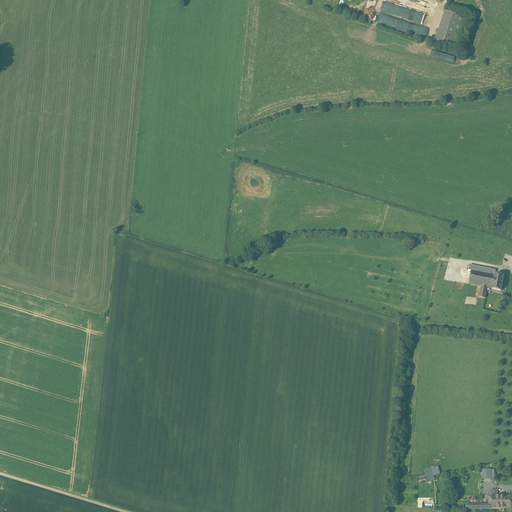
[(385,0),(424,13),(426,0),(385,0)]
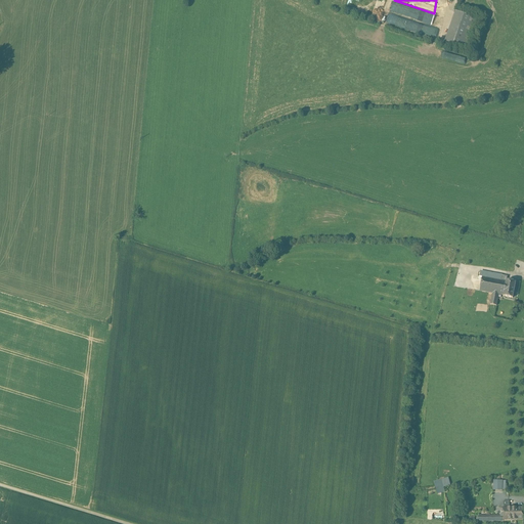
[(478,20),(455,12),(445,41),(467,49),(478,20)]
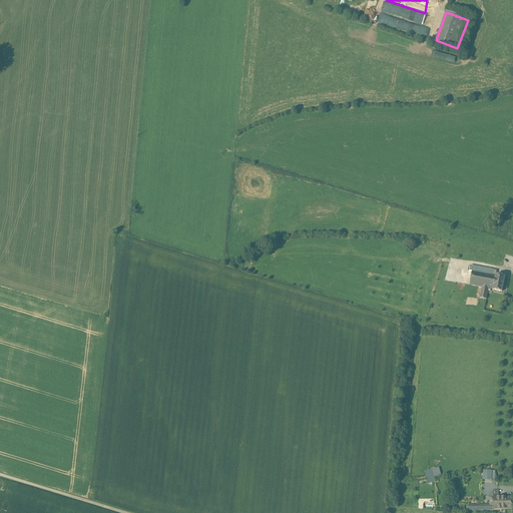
[(402,20),(378,14),(376,22),(399,28),(402,20)]
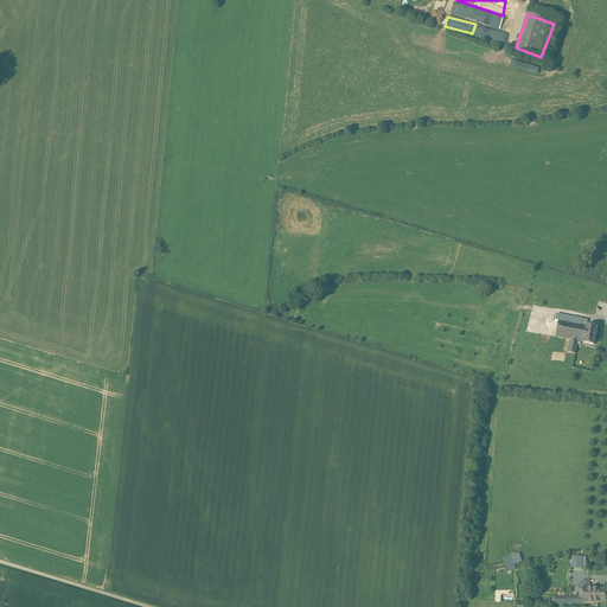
[(581,325),(560,321),(558,321),(558,325),(556,325),(555,330),(547,328),(544,334),(556,337),(556,338),(557,338),(570,340),(568,353),(575,355),(577,342),(583,343),(587,326),(581,325)]
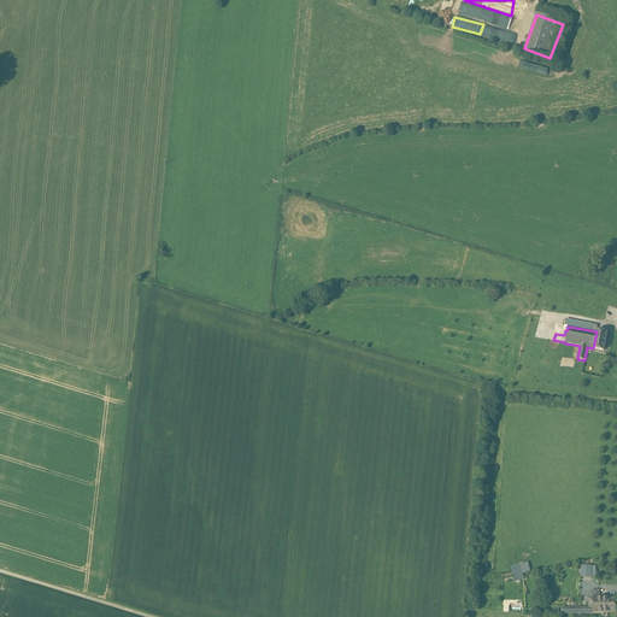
[(598,330),(597,330),(597,331),(593,348),(604,351),(607,333),(598,330)]
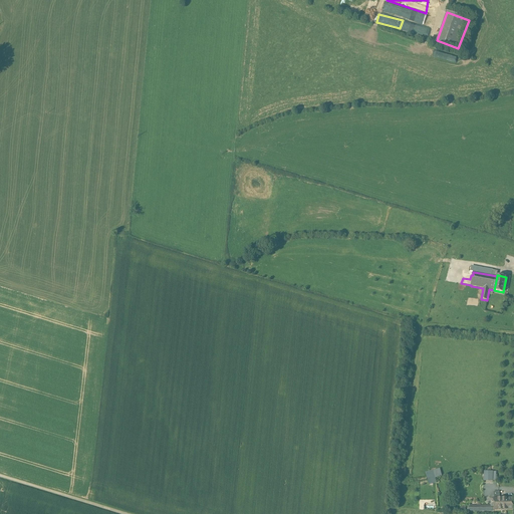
[(426,472),(429,485),(437,482),(436,478),(442,476),(440,468),(426,472)]
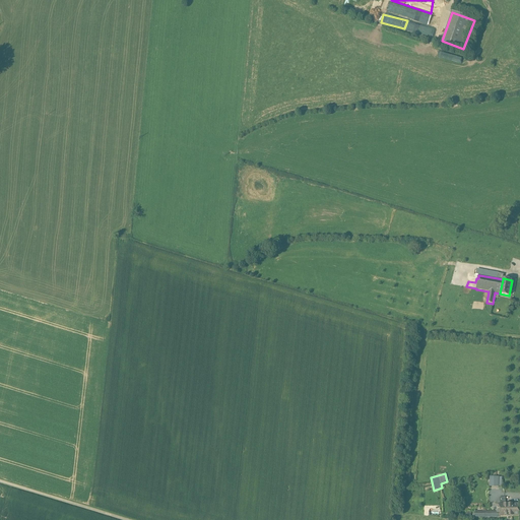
[(503,476),(490,476),(490,486),(503,486),(503,476)]
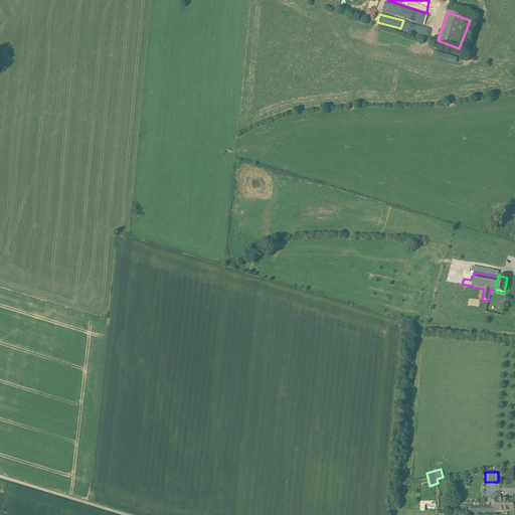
[(500,499),(494,499),(494,507),(494,512),(514,512),(513,499),(500,499)]
